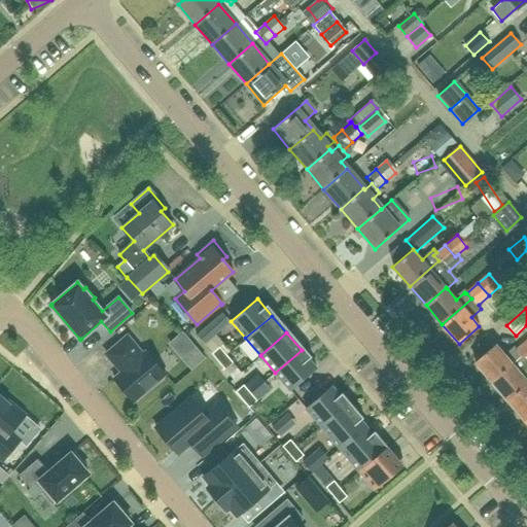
[(113,379),(133,401),(165,375),(145,351),(142,354),(127,336),(105,354),(115,365),(118,362),(125,370),(113,379)]
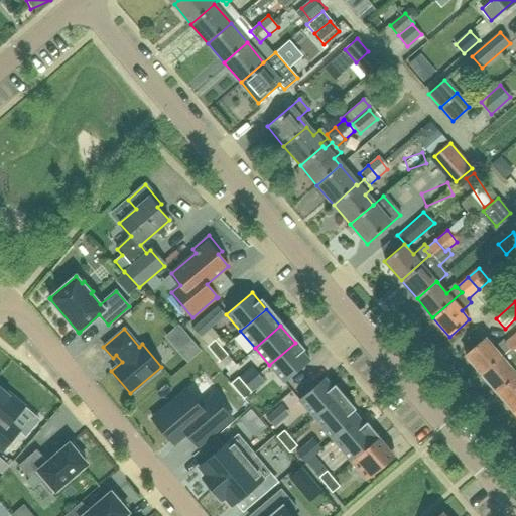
[(515,334),(505,343),(505,344),(510,349),(502,357),(481,374),(497,392),(515,376),(515,334)]
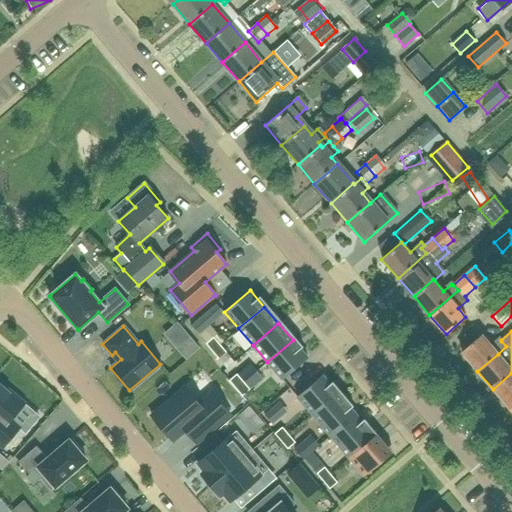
[(498,354),(506,346),(501,341),(501,340),(499,338),(491,345),(481,334),(461,352),(477,371),(498,354)]
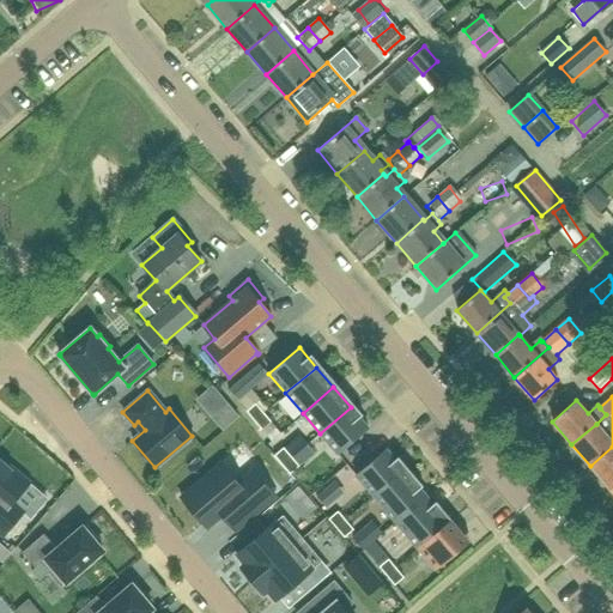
[(255,404),(246,412),(254,420),(262,413),(255,404)]
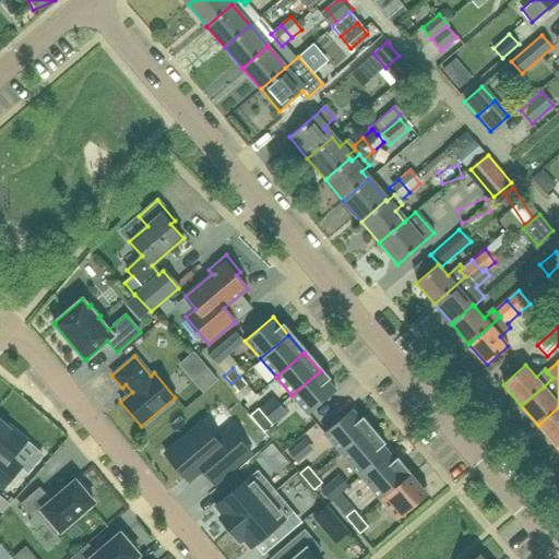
[(335,390),(320,371),(292,395),(307,414),(335,390)]
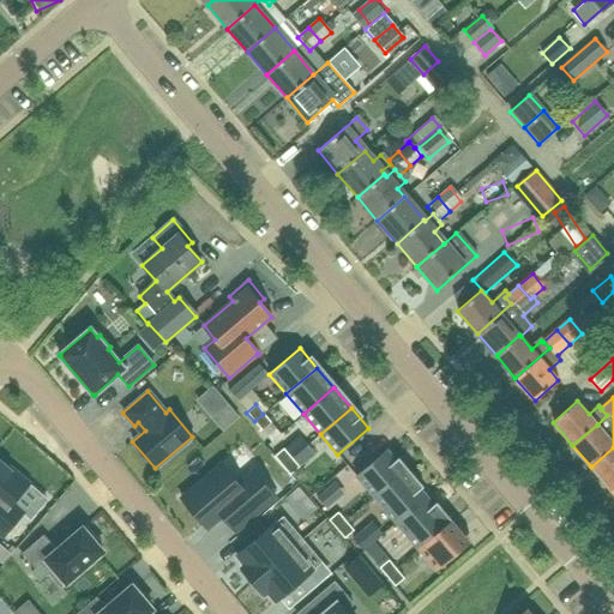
[(263,414),(254,421),(262,431),(271,423),(263,414)]
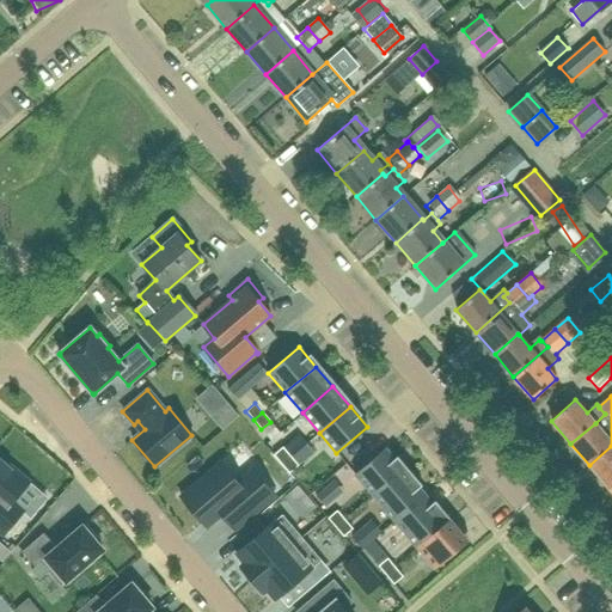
[(313,477),(337,460),(325,442),(301,459),(313,477)]
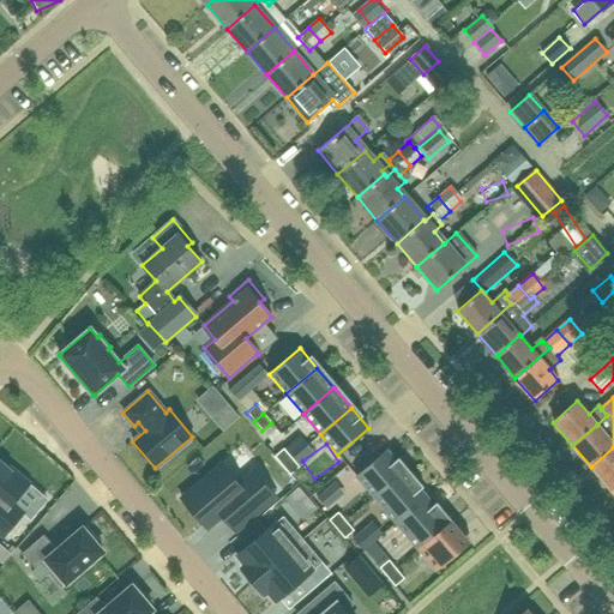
[(613,447),(591,467),(611,488),(613,485),(613,447)]
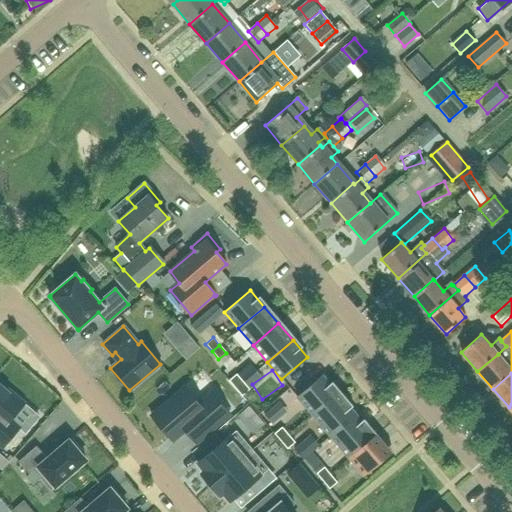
[(235,388),(243,382),(236,374),(229,381),(235,388)]
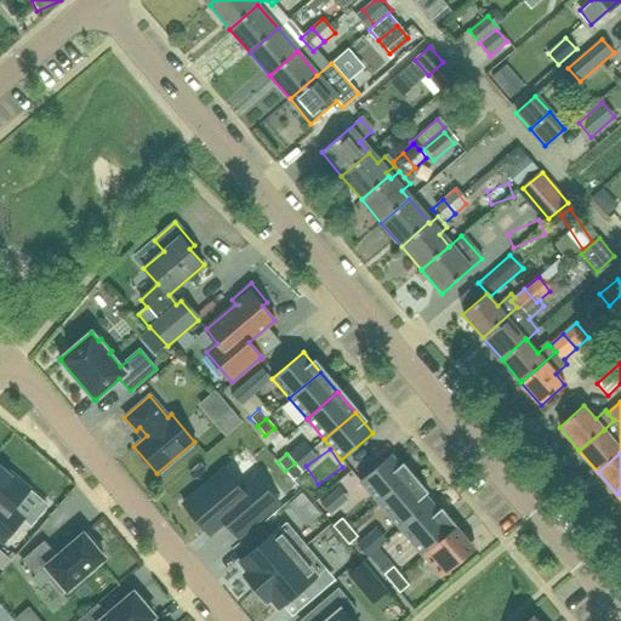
[(380,506),(412,480),(391,455),(360,482),(380,506)]
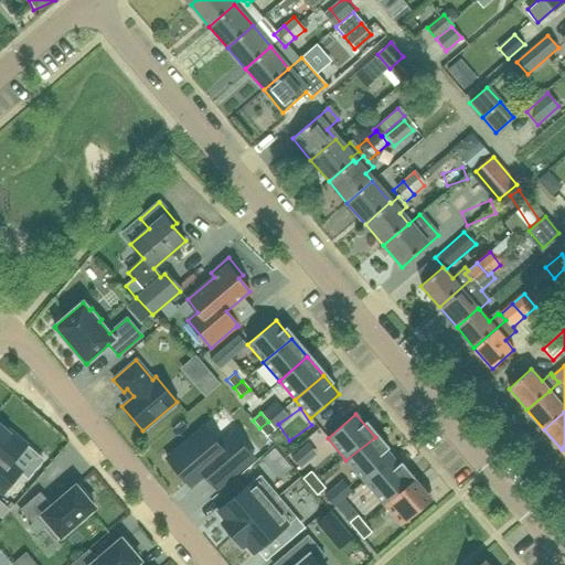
[(0,492),(2,494),(22,471),(12,462),(27,445),(0,420),(0,492)]
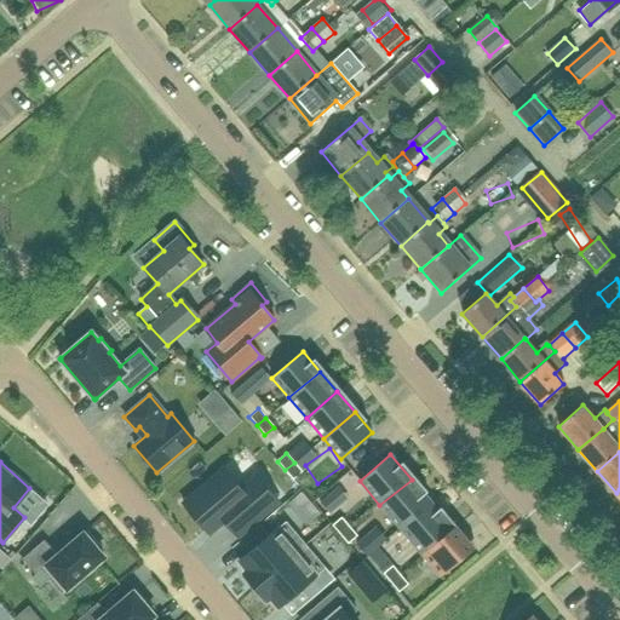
[(294,463),(285,470),(293,480),(302,471),(294,463)]
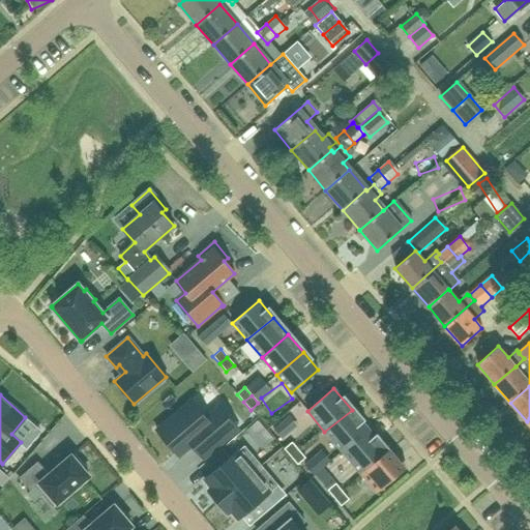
[(190,401),(156,431),(178,457),(201,438),(212,451),(238,430),(218,407),(206,417),(190,401)]
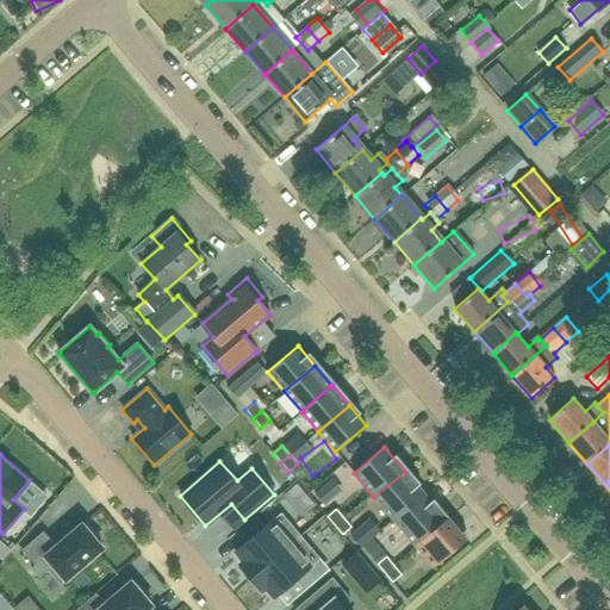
[(405,472),(373,497),(393,520),(424,495),(405,472)]
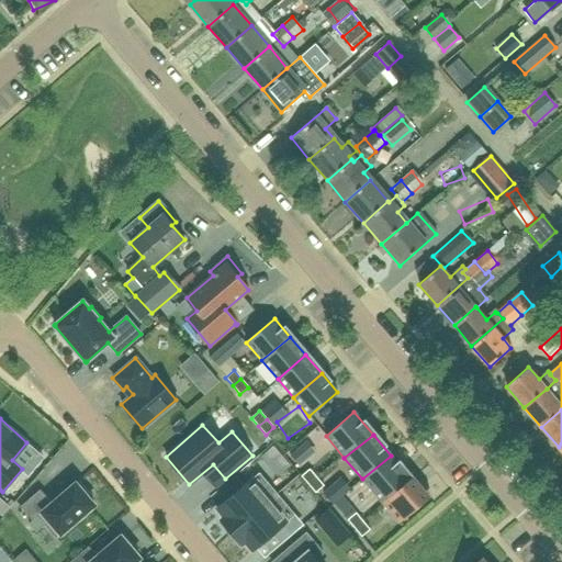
[(381,501),(409,478),(391,456),(362,479),(381,501)]
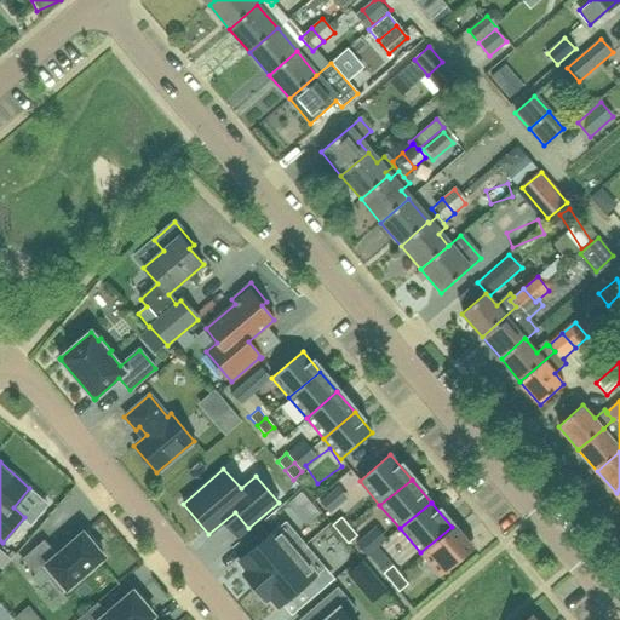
[(332,526),(339,534),(349,527),(342,517),(332,526)]
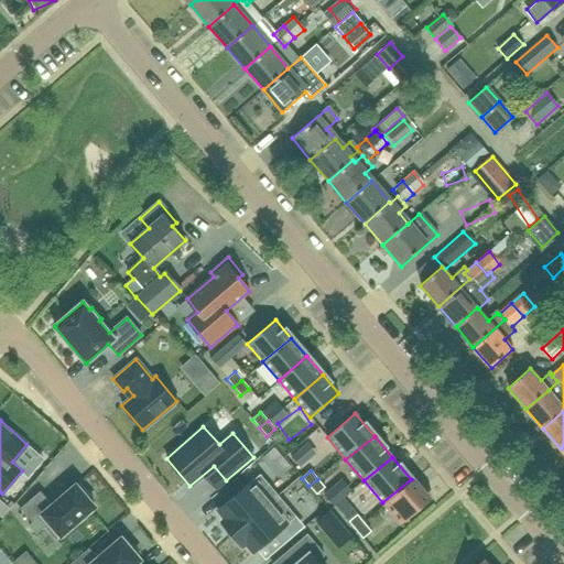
[(231,534),(278,496),(260,475),(217,511),(225,519),(221,522),(231,534)]
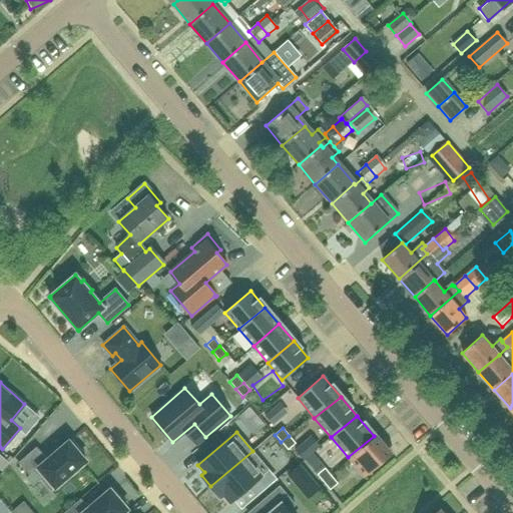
[(281,442),(288,450),(296,443),(289,436),(281,442)]
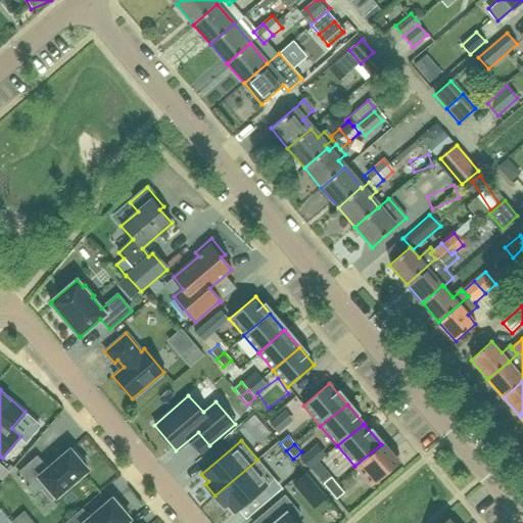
[(381,444),(354,466),(371,486),(397,464),(381,444)]
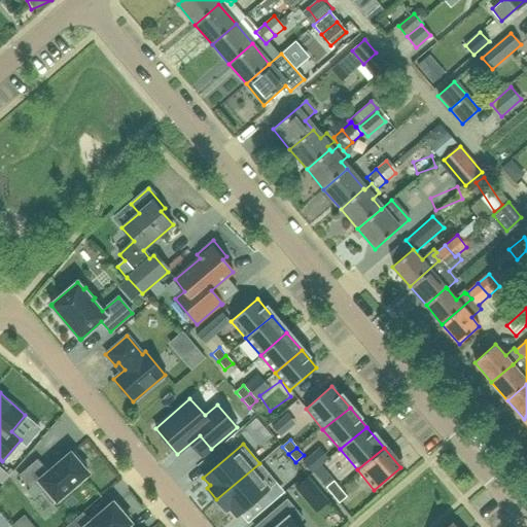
[(85,465),(73,451),(48,472),(37,459),(19,476),(30,489),(27,491),(34,499),(41,493),(51,504),(89,473),(83,468),(85,465)]
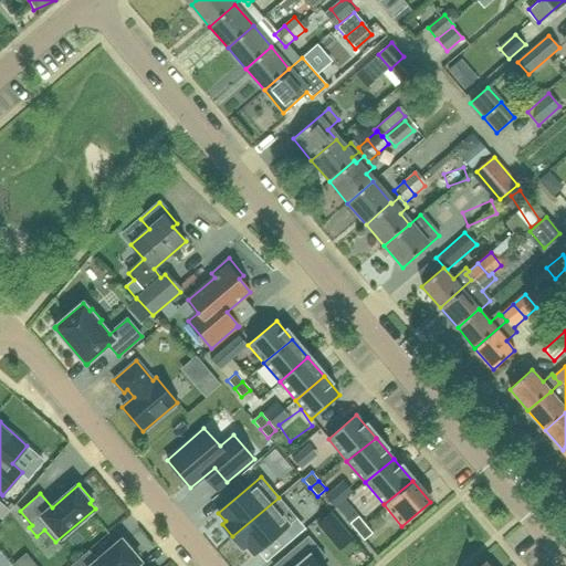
[(296,519),(279,498),(232,536),(243,549),(247,546),(253,555),(280,533),(293,521),(296,519)]
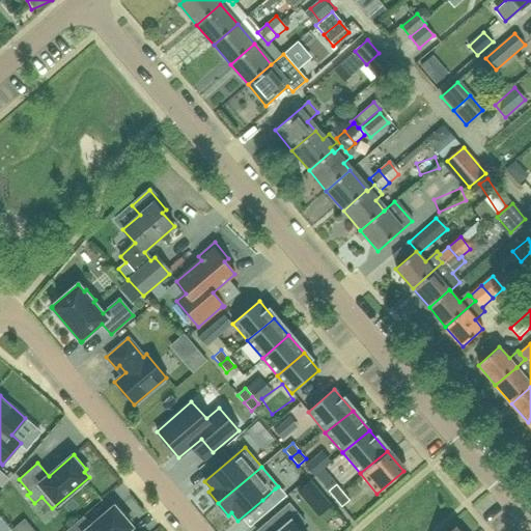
[(328,491),(335,499),(342,493),(336,484),(328,491)]
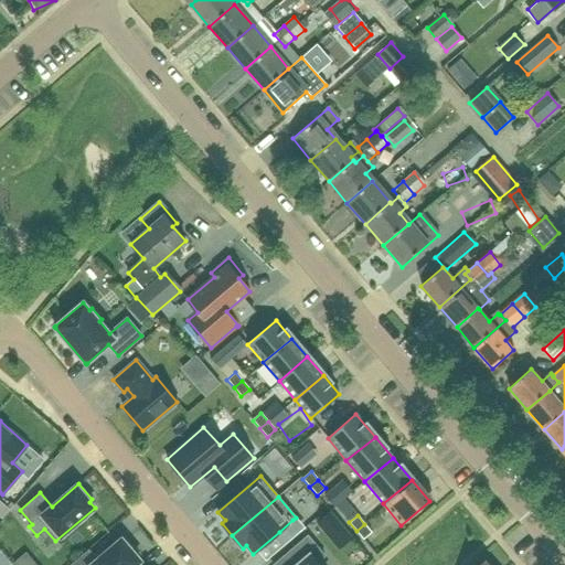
[(292,520),(279,532),(287,543),(301,531),(292,520)]
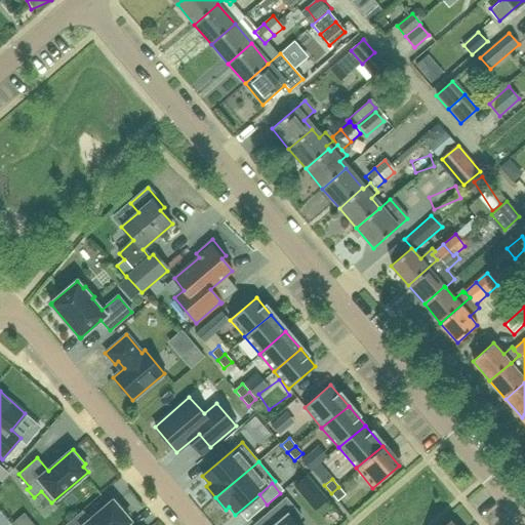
[(337,501),(346,494),(338,487),(331,493),(337,501)]
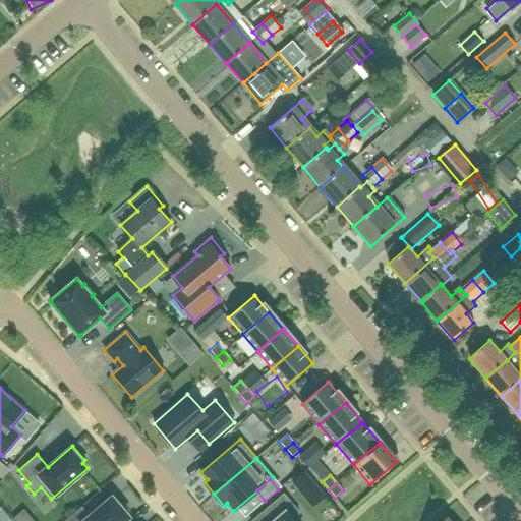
[(124,520),(129,517),(124,512),(127,509),(115,495),(90,516),(81,507),(64,520),(124,520)]
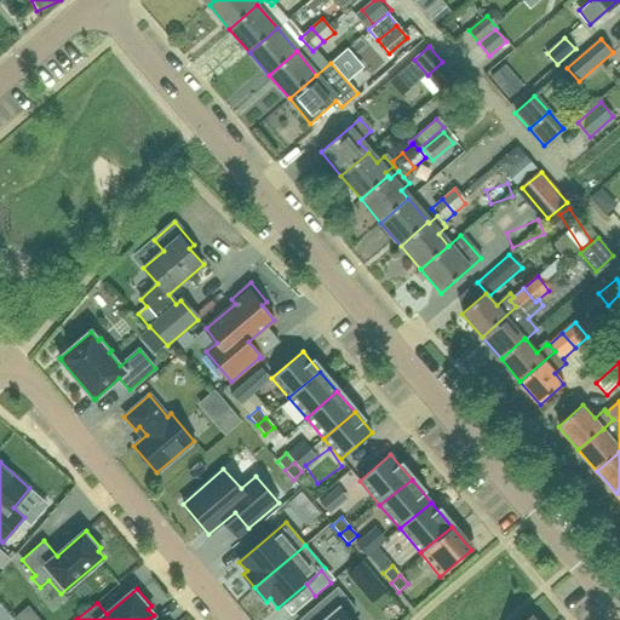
[(350,619),(349,619),(356,610),(337,589),(315,608),(325,619),(350,619)]
